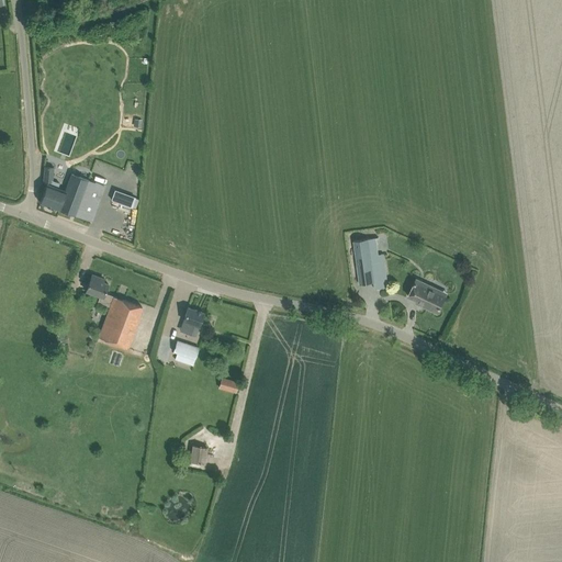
[(47,182),(40,203),(59,210),(91,222),(96,211),(104,186),(72,173),(67,189),(68,190),(67,191),(58,188),(59,184),(53,181),(54,167),(45,167),(44,181),(47,182)]
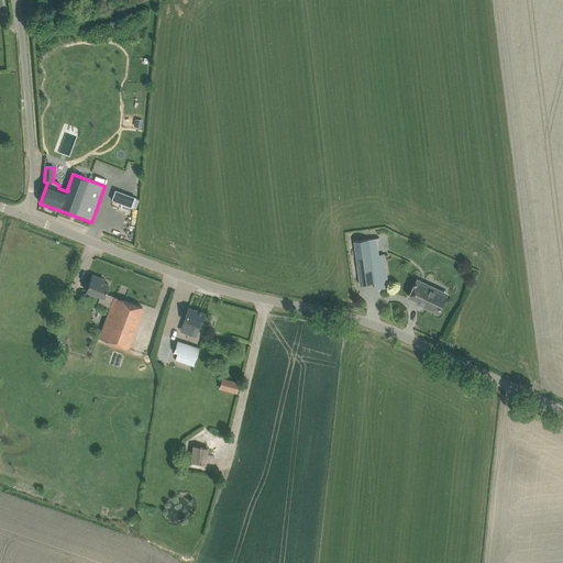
[(111,188),(107,200),(123,206),(129,194),(111,188)]
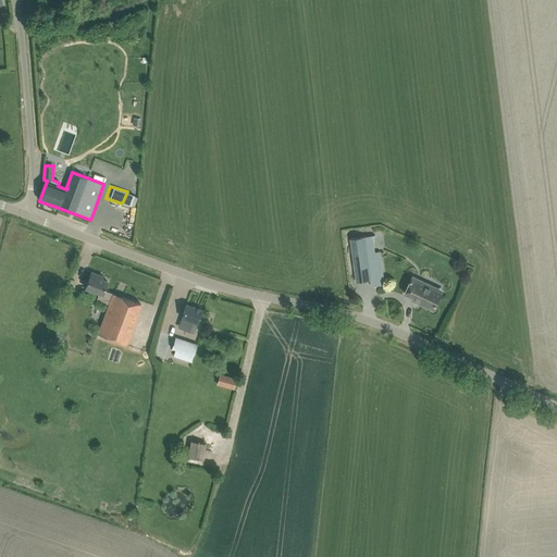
[(364,236),(350,238),(355,271),(357,282),(370,280),(371,286),(384,284),(380,251),(368,252),(364,236)]
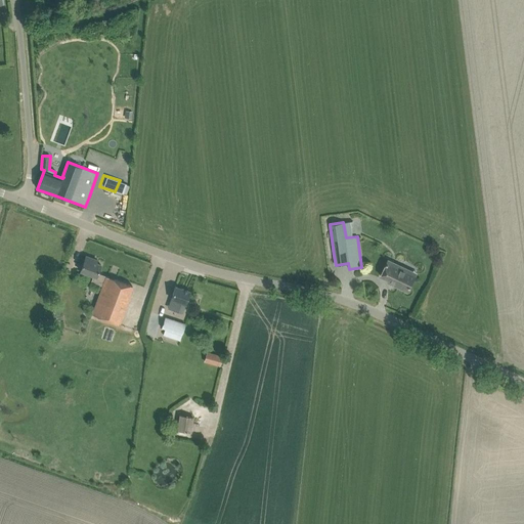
[(92,315),(118,324),(132,286),(97,273),(101,265),(93,262),(94,259),(86,256),(80,271),(93,276),(90,281),(102,287),(92,315)]
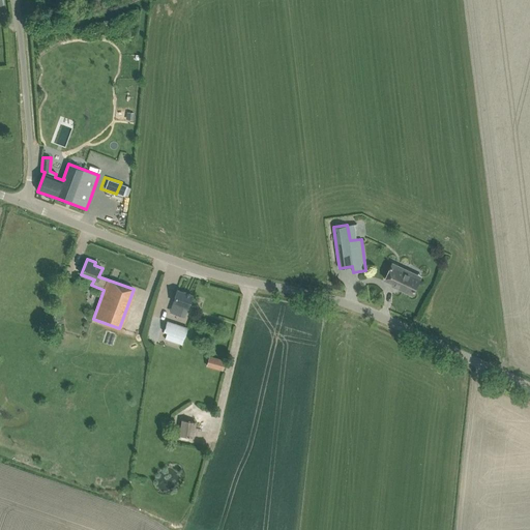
[(401,289),(413,295),(422,274),(393,262),(385,280),(402,287),(401,289)]
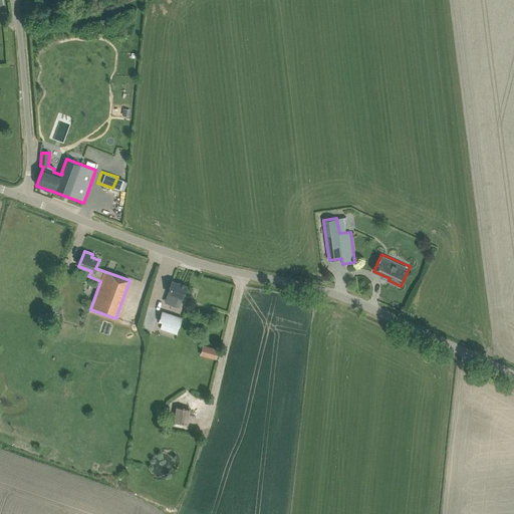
[(172,281),(168,295),(173,297),(171,303),(180,306),(183,295),(187,286),(172,281)]
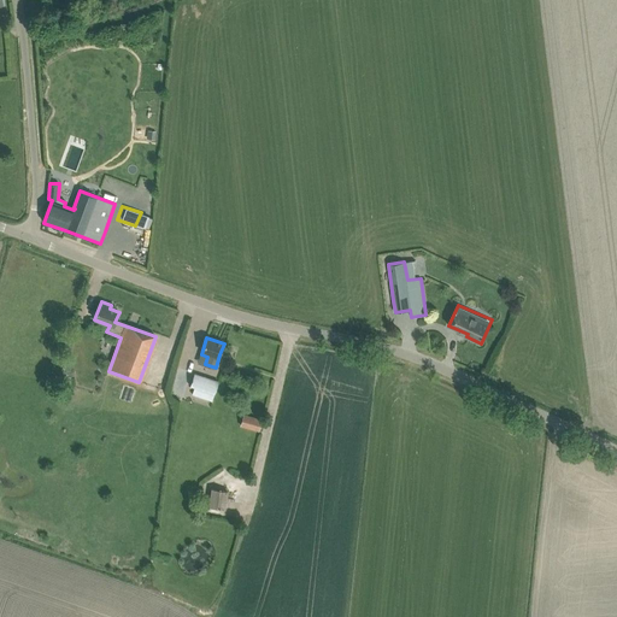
[(194,387),(192,394),(212,401),(218,382),(194,374),(191,386),(194,387)]
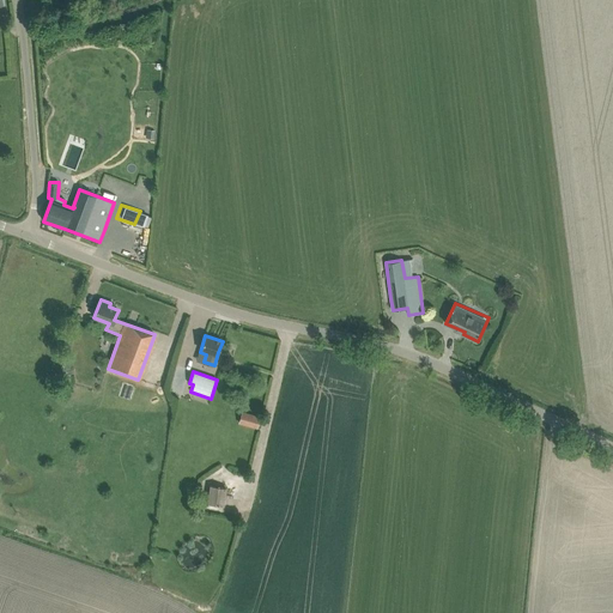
[(238,423),(258,429),(261,417),(242,411),(238,423)]
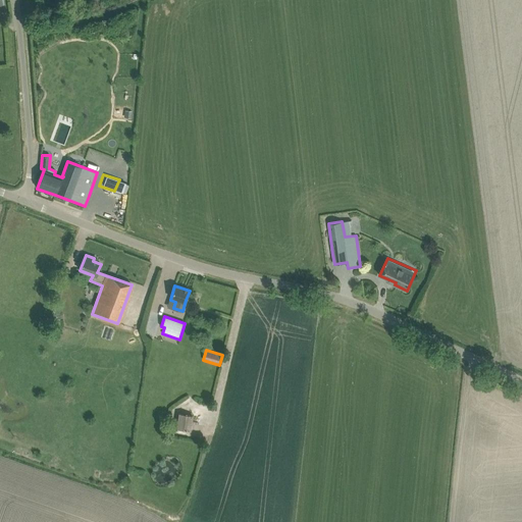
[(178,413),(176,428),(191,430),(193,415),(178,413)]
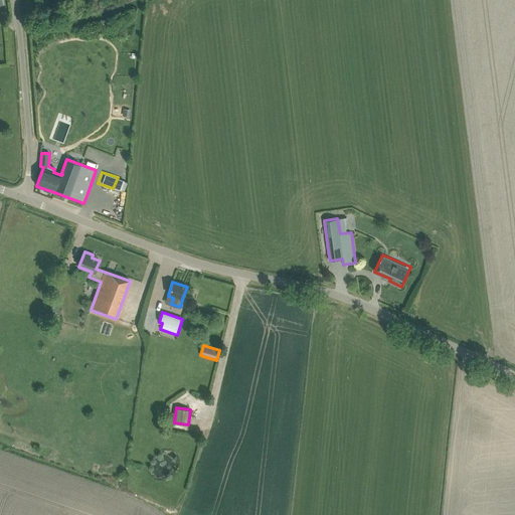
All buildings are outlined.
